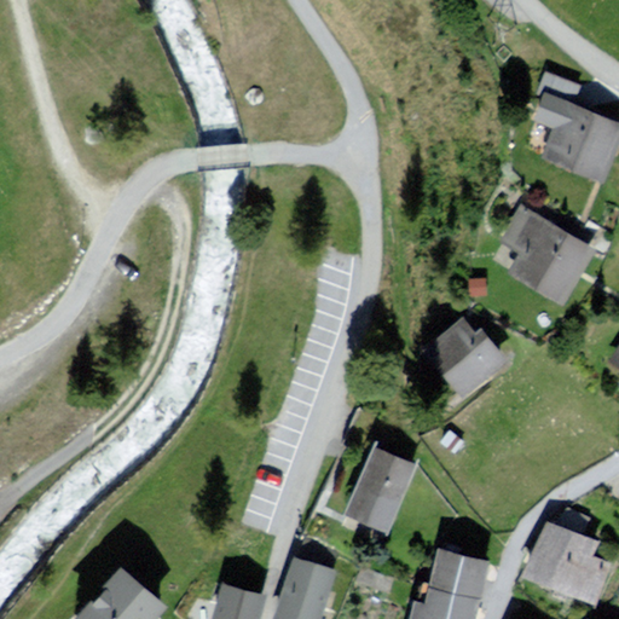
[(618,138),(618,125),(537,90),(525,119),(550,129),(538,157),(600,184),(618,138)]
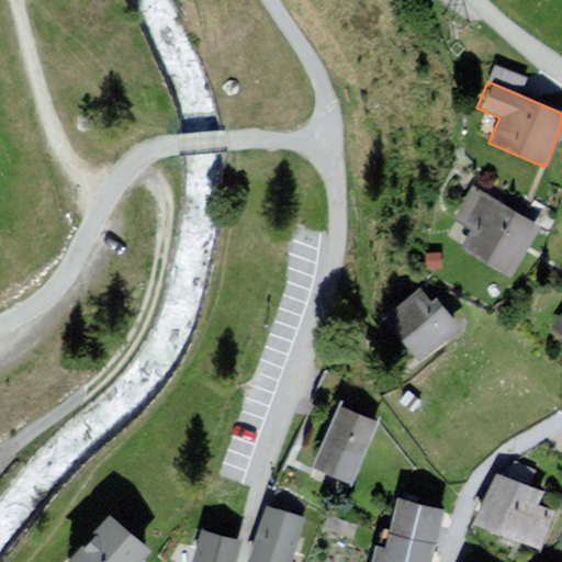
[(541,227),(470,183),(449,217),(468,229),(458,245),(510,277),(541,227)]
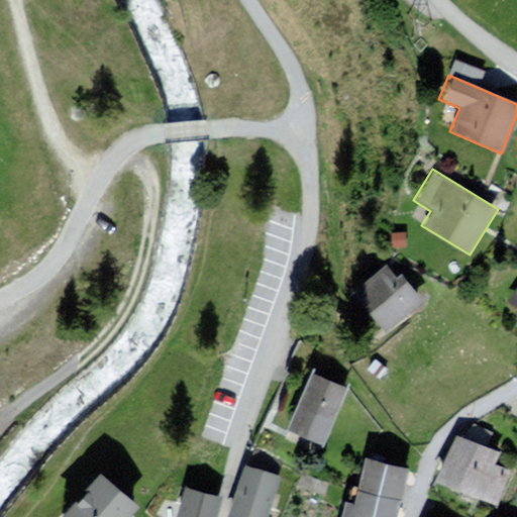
[(384,266),(351,288),(382,329),(423,300),(402,271),(392,278),(384,266)]
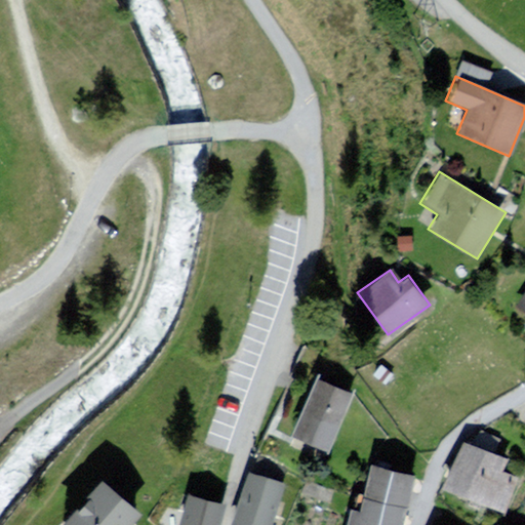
[(352,397),(316,380),(290,438),(326,453),(352,397)]
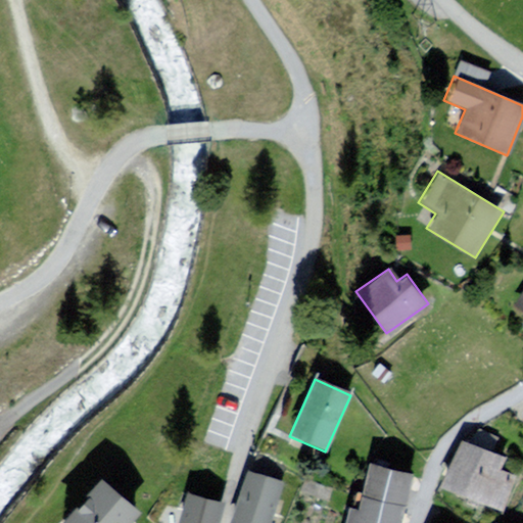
[(507,459),(462,438),(440,485),(504,514),(520,477),(503,470),(507,459)]
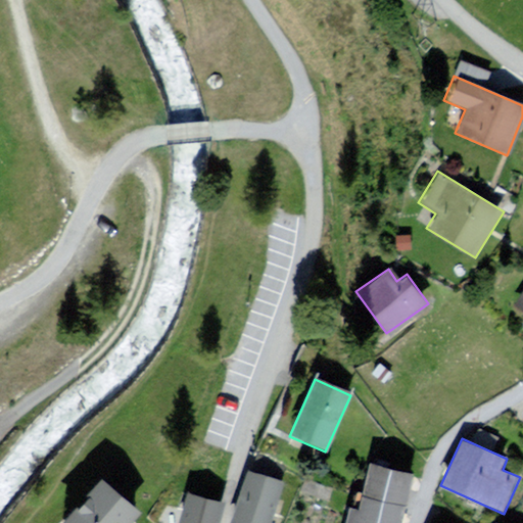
[(402,522),(416,474),(370,462),(358,509),(348,506),(343,522),(402,522)]
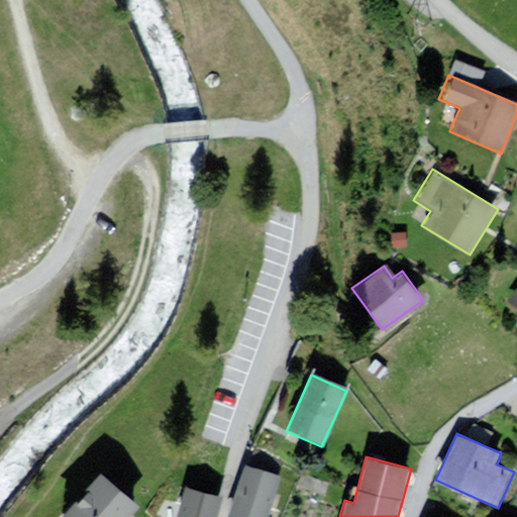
[(268,516),(280,482),(244,471),(229,516),(268,516)]
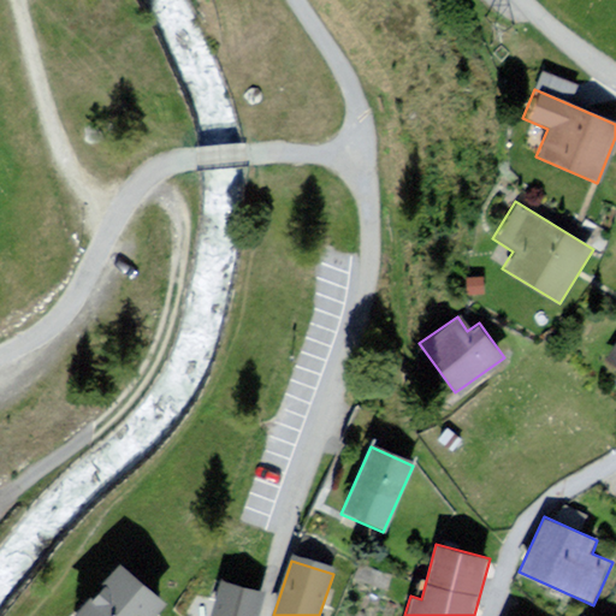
[(116,562),(67,615),(152,615),(164,603),(116,562)]
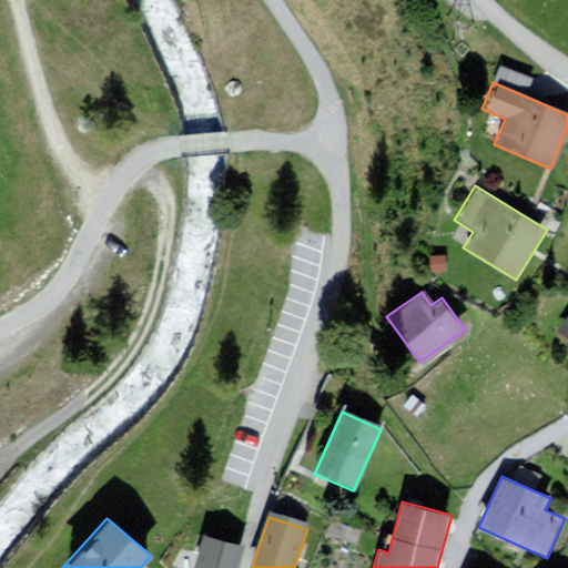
[(234,567),(241,545),(196,533),(185,567),(234,567)]
